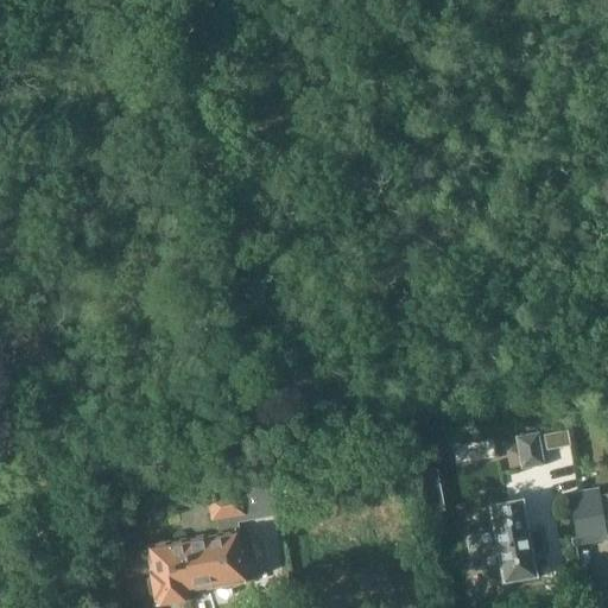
[(540,431),(517,435),(523,469),(546,464),(540,431)]
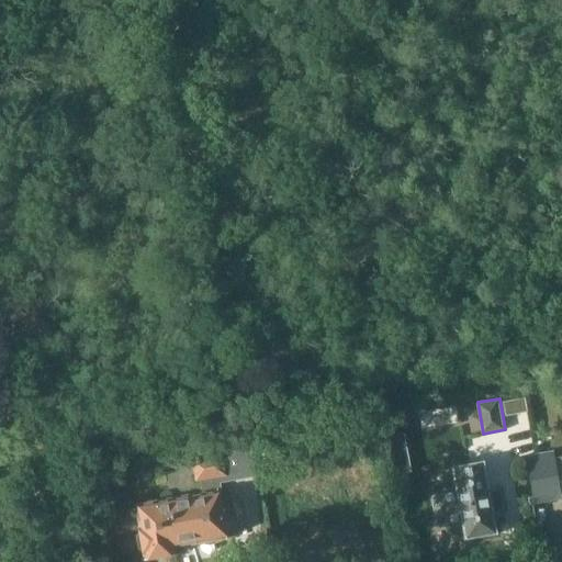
[(389,435),(395,473),(413,470),(405,431),(389,435)]
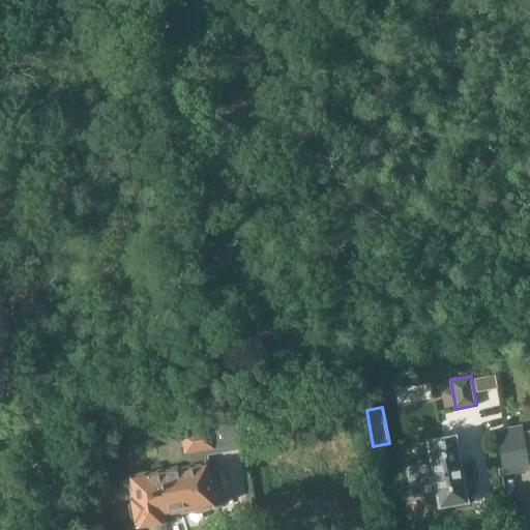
[(135,502),(129,505),(131,518),(138,519),(139,525),(163,521),(162,514),(192,509),(195,511),(202,510),(204,507),(211,505),(204,465),(203,465),(201,449),(210,448),(212,454),(241,450),(237,423),(208,429),(209,433),(184,437),(186,451),(189,451),(192,467),(130,477),(135,502)]
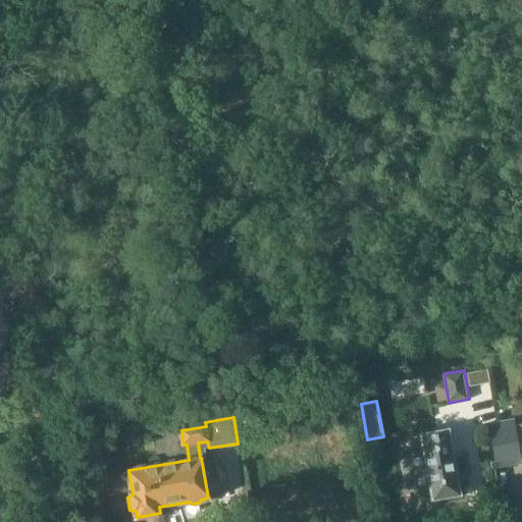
[(521,424),(514,426),(513,421),(488,425),(494,461),(519,457),(518,449),(521,447),(521,424)]
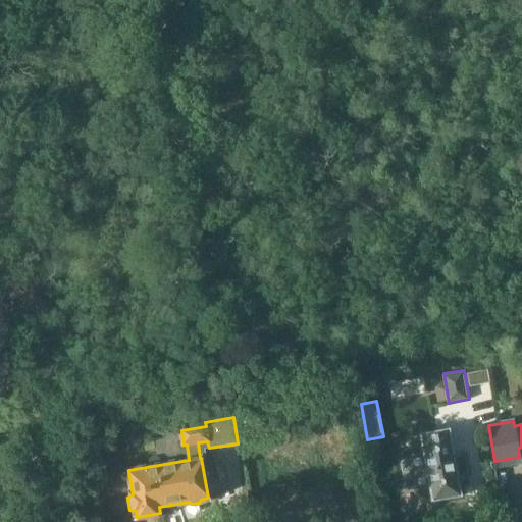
[(424,458),(401,462),(406,488),(417,486),(420,502),(432,500),(432,502),(461,497),(458,476),(468,474),(464,456),(454,458),(449,429),(420,434),(424,458)]
